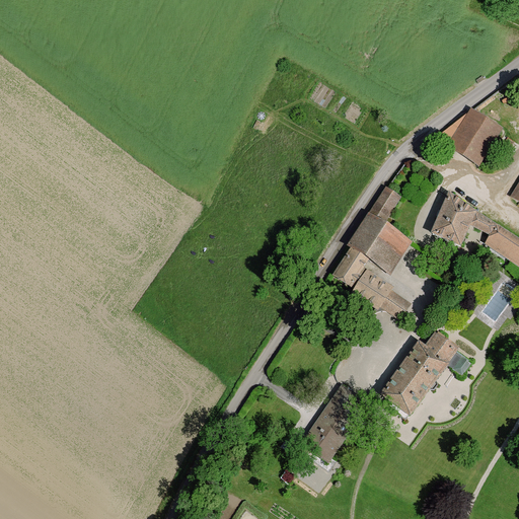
[(449,149),(449,150),(452,152),(480,170),(505,131),(473,112),(470,116),(449,149)]
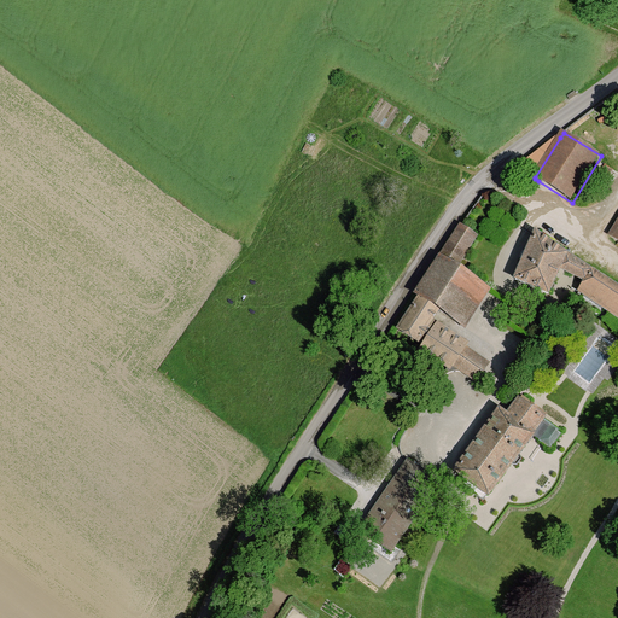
[(519,167),(535,178),(560,138),(519,167)]
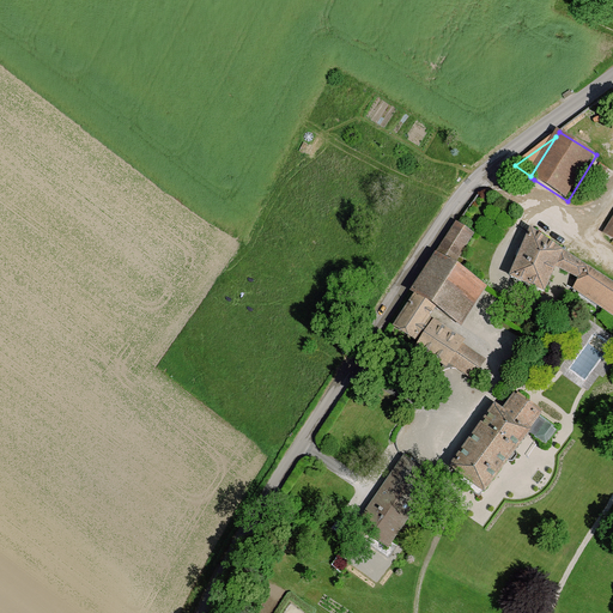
[(479,370),(486,360),(462,344),(465,340),(455,334),(485,289),(486,286),(454,265),(474,234),(455,222),(408,292),(412,295),(390,327),(416,344),(413,347),(445,369),(448,364),(454,368),(472,380),(479,370)]
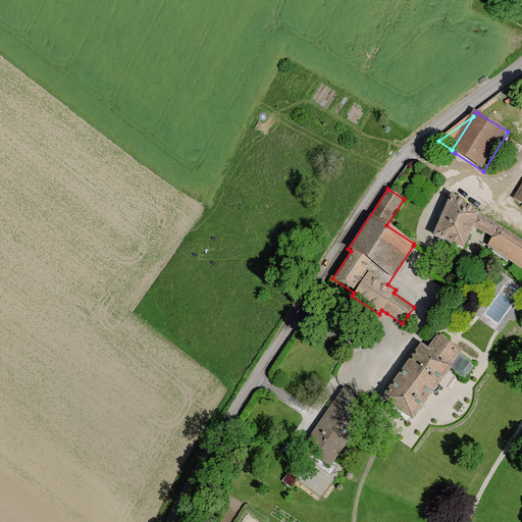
[(521,242),(478,214),(450,197),(432,236),(463,249),(472,227),(492,238),(487,246),(521,269),(521,242)]
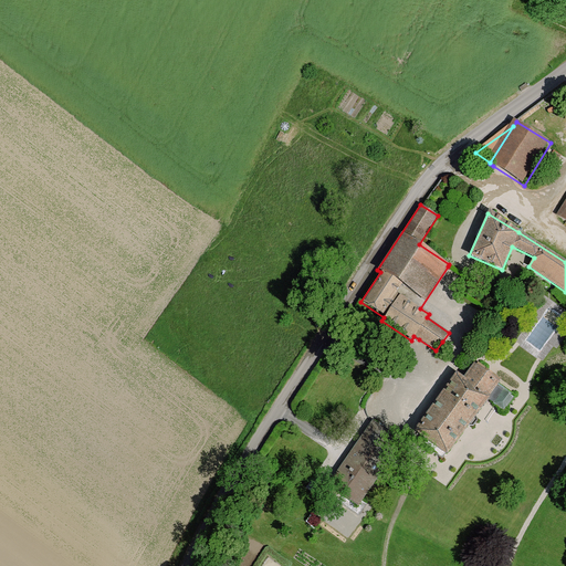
[(456,374),(412,431),(447,457),(488,400),(503,411),(514,397),(499,385),(500,384),(499,383),(501,379),(478,363),(475,366),(473,364),(462,378),(456,374)]
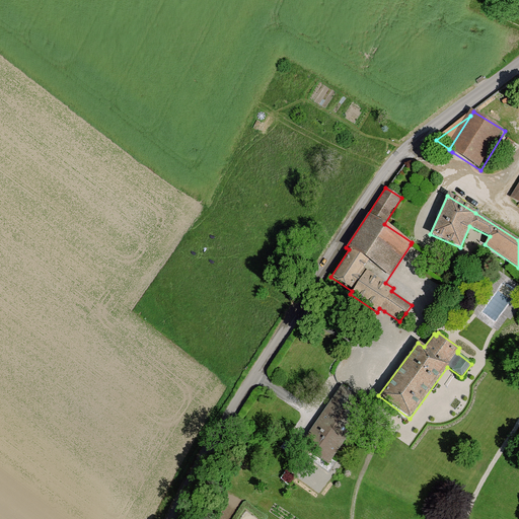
[(370,404),(342,385),(300,445),(328,464),(370,404)]
